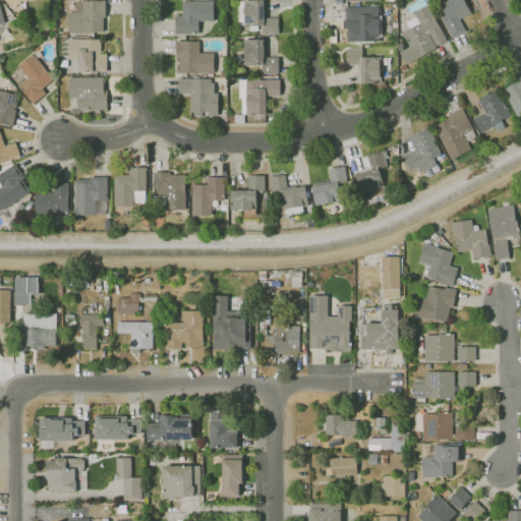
[(87,33),(70,33),(70,12),(77,12),(77,0),(107,1),(107,17),(105,17),(105,32),(87,32),(87,33)]
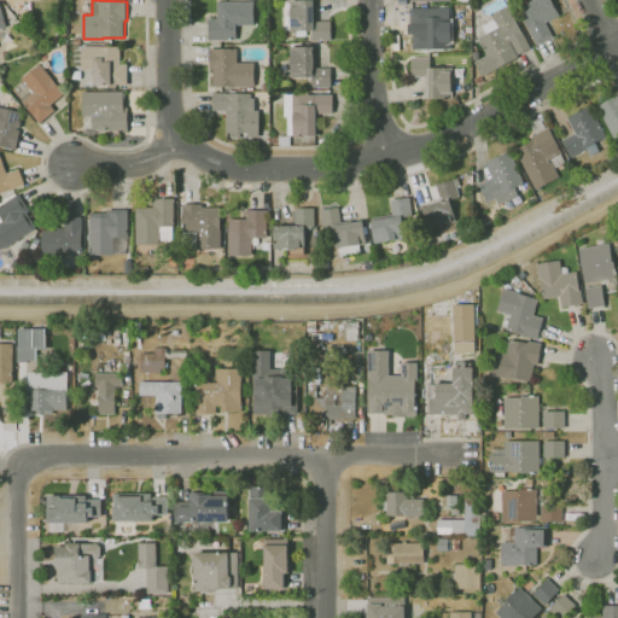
[(332,41),(313,41),(313,30),(307,30),(307,36),(298,36),(298,31),(291,31),(291,27),(292,27),(292,6),(291,6),(290,0),(315,0),(315,21),(332,21),(332,41)]
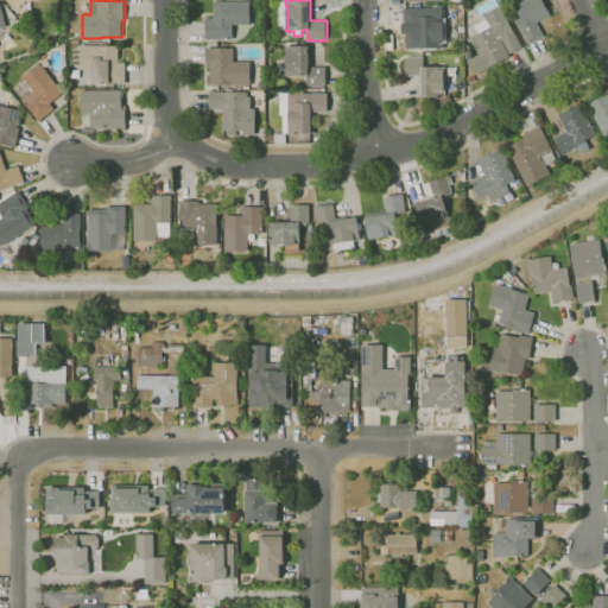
[(529,44),(521,30),(523,30),(511,8),(514,6),(525,0),(543,0),(551,16),(538,23),(545,36),(529,44)]
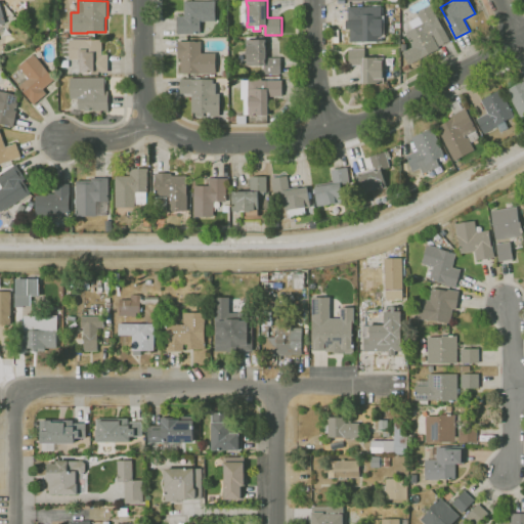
[(180,35),(178,35),(178,16),(185,16),(185,1),(217,1),(217,20),(202,20),(202,34),(180,34),(180,35)]
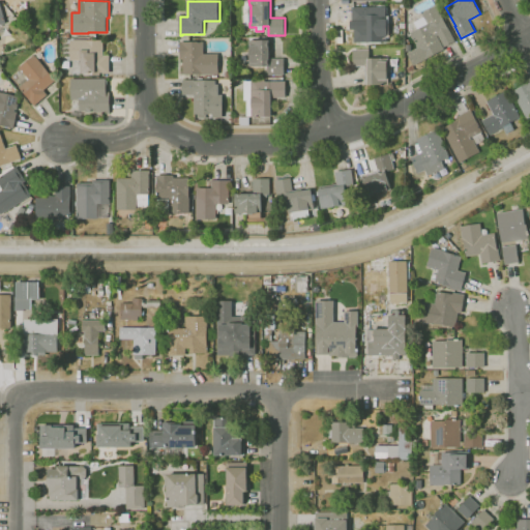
[(414,65),(408,53),(418,48),(414,39),(412,36),(411,33),(418,29),(414,22),(424,17),(422,13),(437,5),(443,17),(449,29),(455,40),(445,47),(439,35),(438,36),(445,49),(428,58),(414,65)]
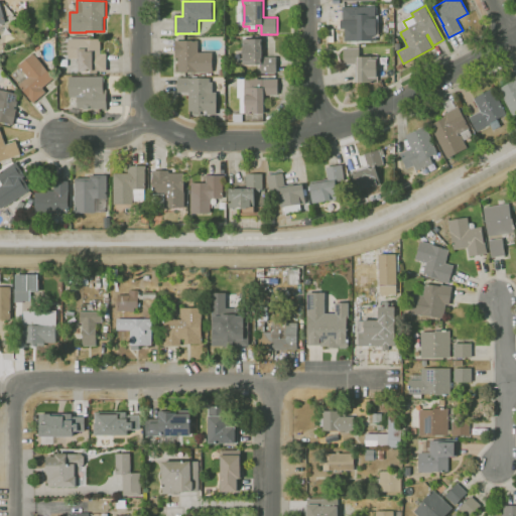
[(378,40),(358,40),(358,30),(357,30),(357,22),(344,22),(344,6),(359,6),(359,14),(378,14),(378,40)]
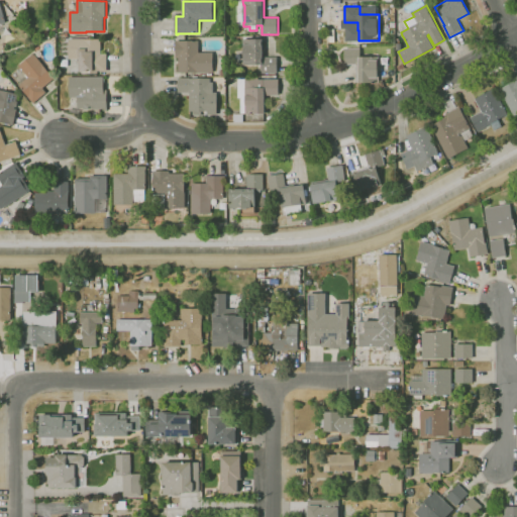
[(13,22),(9,18),(14,14),(17,18),(13,22)]
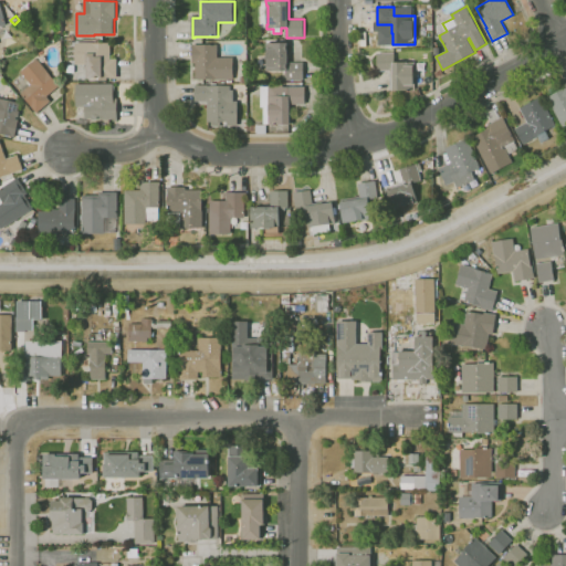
[(116,79),(107,79),(107,77),(87,77),(87,75),(80,75),(80,69),(87,69),(87,64),(75,64),(75,42),(94,42),(95,42),(95,40),(102,40),(102,42),(111,42),(111,59),(117,59),(117,77),(116,77),(116,79)]
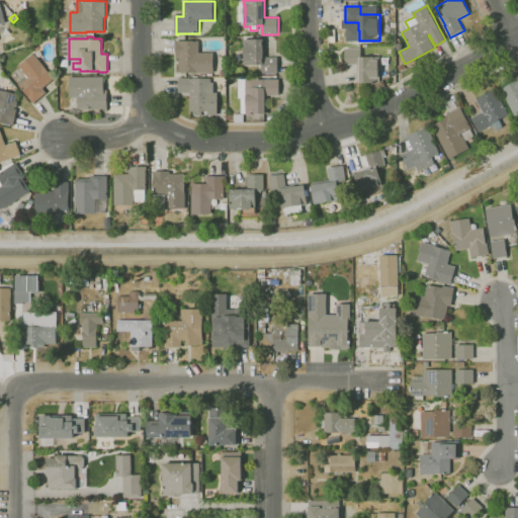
[(278,73),(262,73),(262,65),(244,65),(244,62),(245,62),(245,46),(244,46),(244,39),(263,38),(264,57),(278,57),(278,73)]
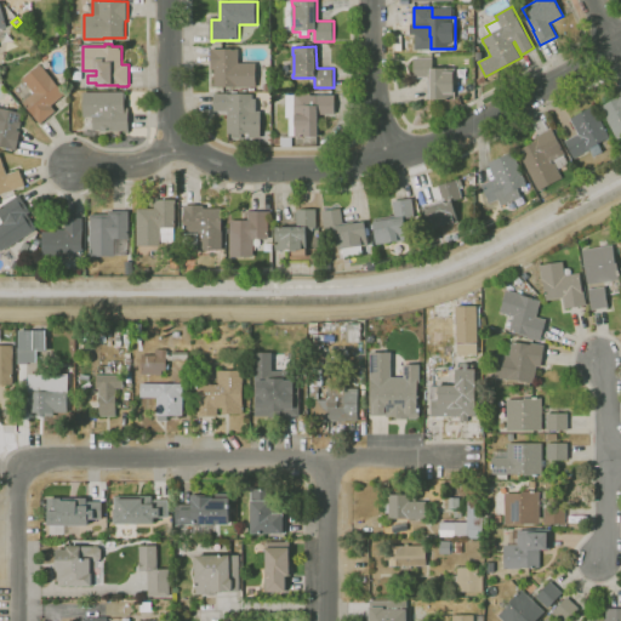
[(256,87),(237,87),(237,86),(215,86),(215,69),(211,69),(211,49),(239,49),(239,63),(256,63),(256,87)]
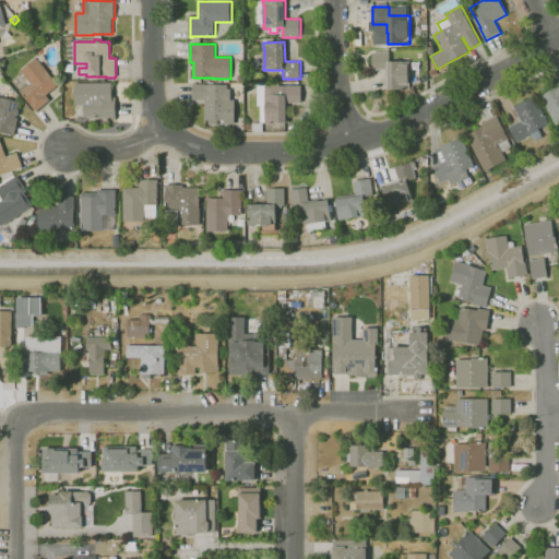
[(409,88),(387,88),(385,70),(372,70),(372,52),(390,52),(390,61),(409,61),(409,60),(420,60),(420,83),(409,83),(409,88)]
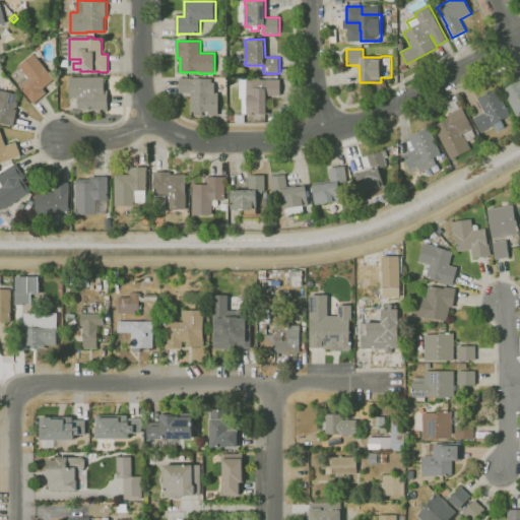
[(35,104),(28,98),(29,96),(19,85),(28,77),(19,66),(35,54),(55,78),(44,88),(48,92),(35,104)]
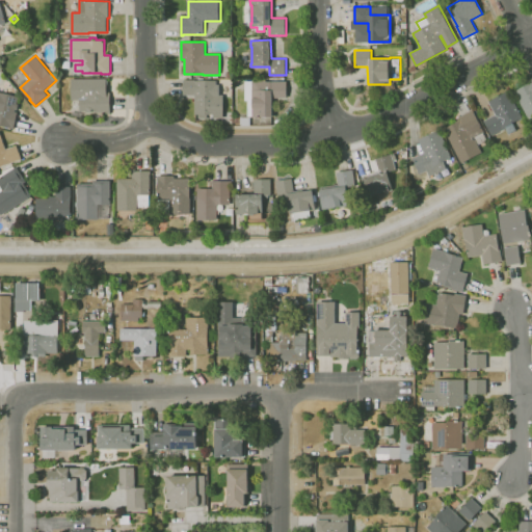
[(531,117),(530,120),(515,91),(531,82),(530,79),(531,77),(531,117)]
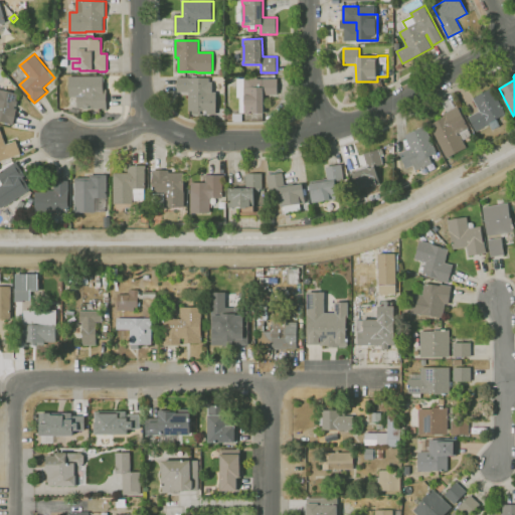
[(101,115),(89,115),(89,109),(84,109),(84,108),(77,108),(77,97),(69,97),(69,76),(104,76),(104,90),(107,90),(107,109),(101,109),(101,115)]
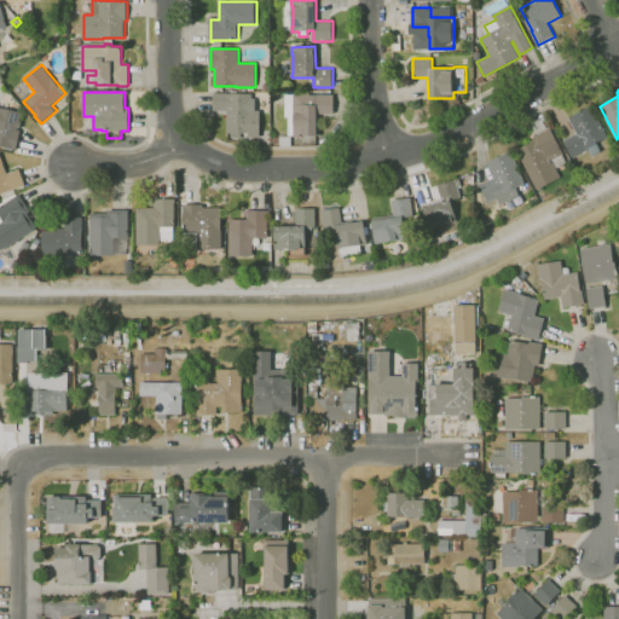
[(260,138),(249,137),(249,133),(227,133),(227,111),(214,111),(214,93),(227,93),(227,94),(253,94),(253,98),(256,98),(256,110),(261,110),(260,138)]
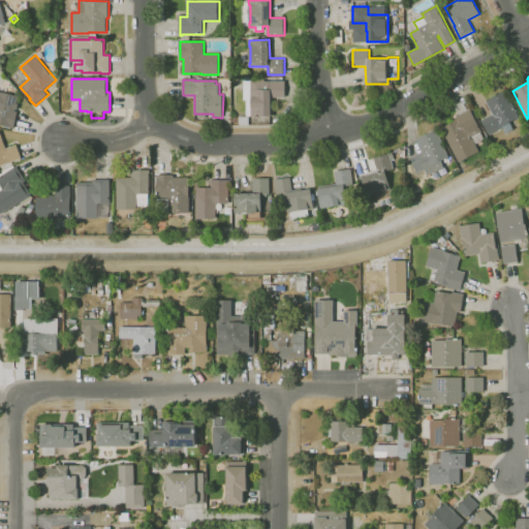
[(273,116),(251,116),(247,116),(247,99),(244,99),(244,81),(251,81),(251,80),(265,80),(265,82),(285,81),(285,97),(273,97),(273,116)]
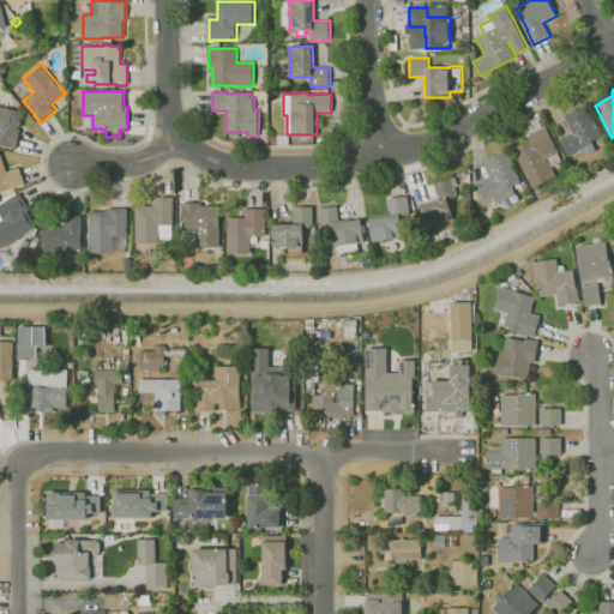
[(569,157),(560,139),(573,132),(565,116),(589,104),(595,116),(605,136),(594,142),(597,150),(589,155),(585,149),(569,157)]
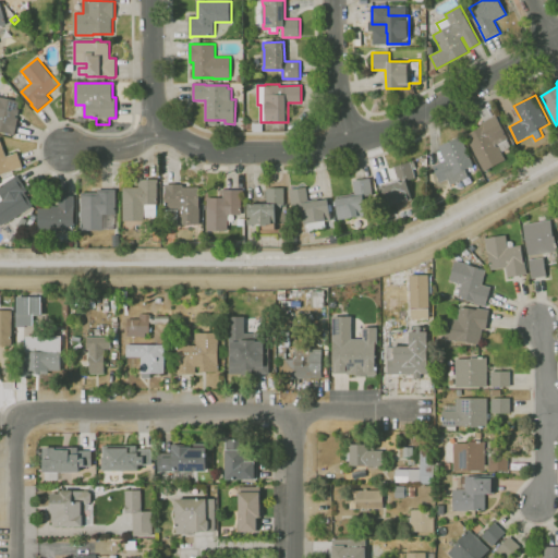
[(15,135),(11,134),(0,131),(0,96),(20,101),(16,117),(19,118),(15,135)]
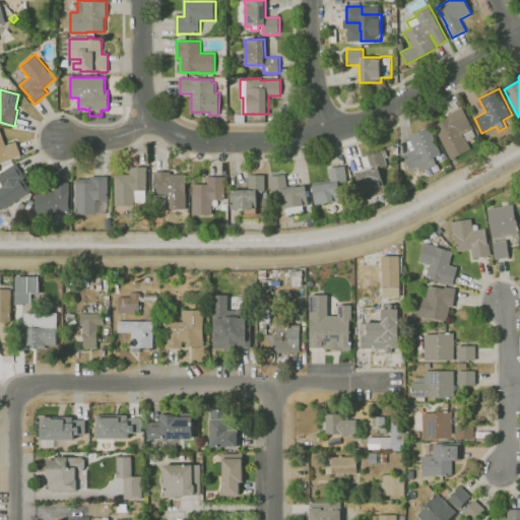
[(452,159),(435,126),(451,118),(449,115),(463,107),(474,129),(473,130),(477,137),(469,141),(465,134),(463,135),(464,137),(465,136),(472,148),(452,159)]
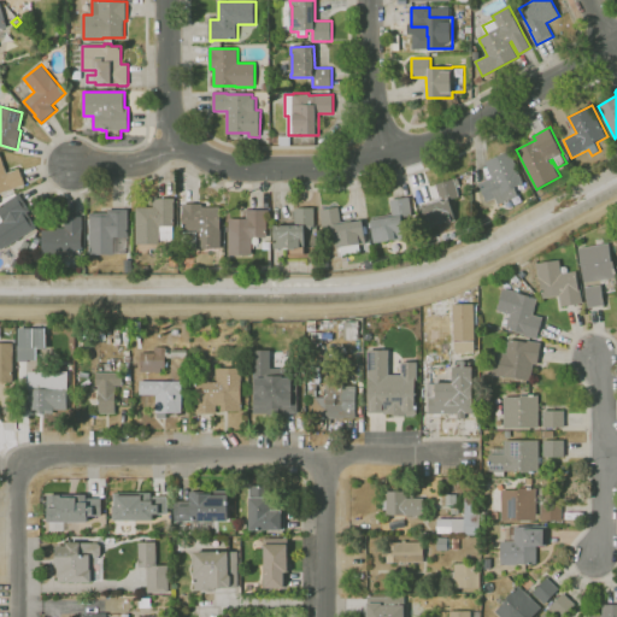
[(293,145),(280,146),(280,142),(271,142),(271,136),(278,136),(293,136),(293,145)]
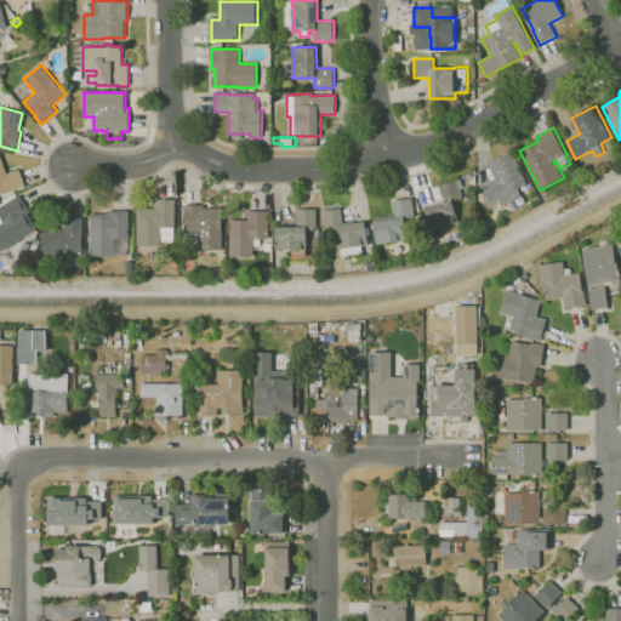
[(502,206),(500,199),(490,203),(483,184),(496,178),(489,163),(513,152),(528,184),(519,188),(523,197),(502,206)]
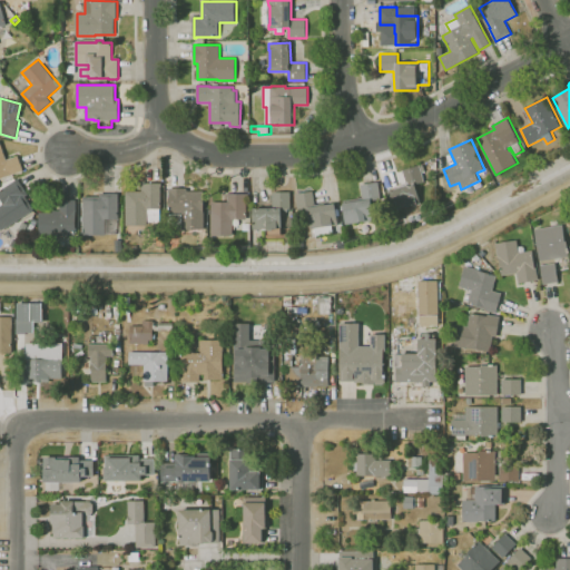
[(0,177),(0,140),(7,159),(15,157),(11,149),(15,148),(23,170),(11,175),(11,174),(0,177)]
